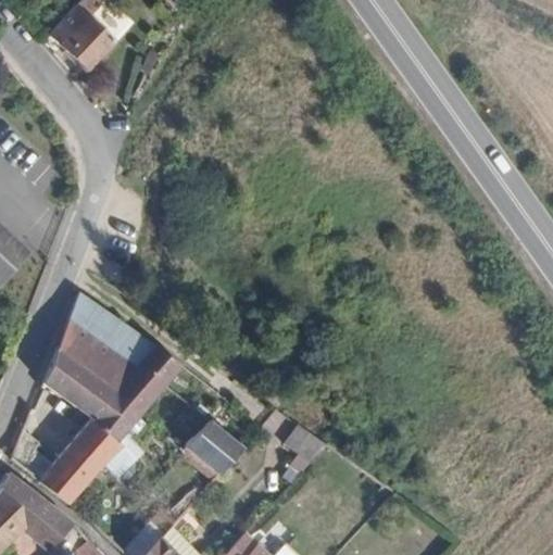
[(78,4),(52,32),(89,65),(115,38),(78,4)]
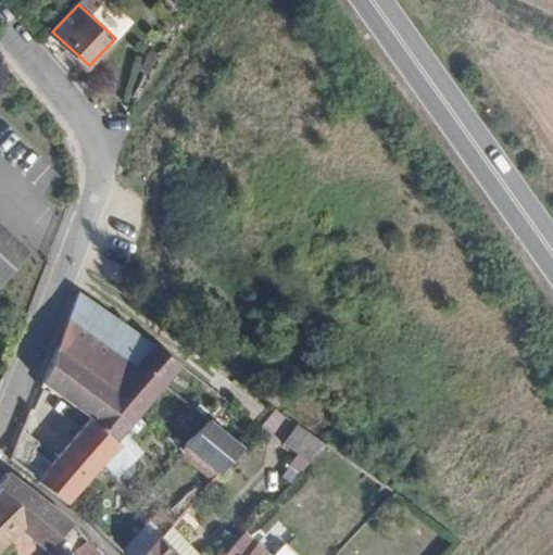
[(0,284),(36,246),(0,212),(0,284)]
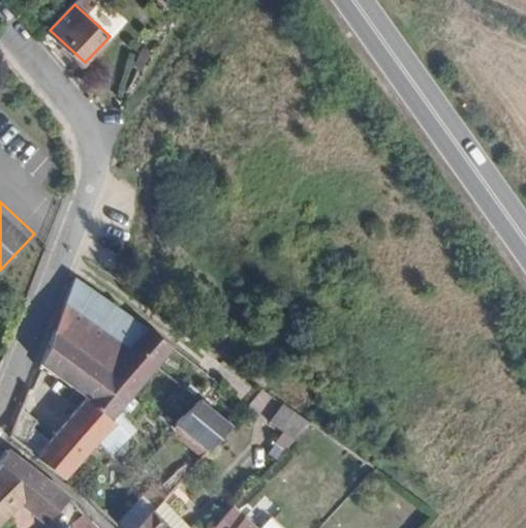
[(159,336),(76,278),(56,329),(116,374),(136,393),(173,346),(159,336)]
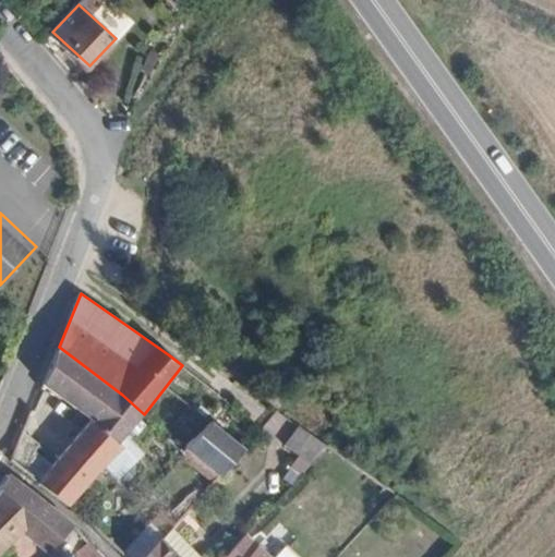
[(122,395),(59,347),(44,383),(91,419),(58,459),(40,482),(69,505),(113,461),(125,448),(120,444),(144,414),(122,395)]
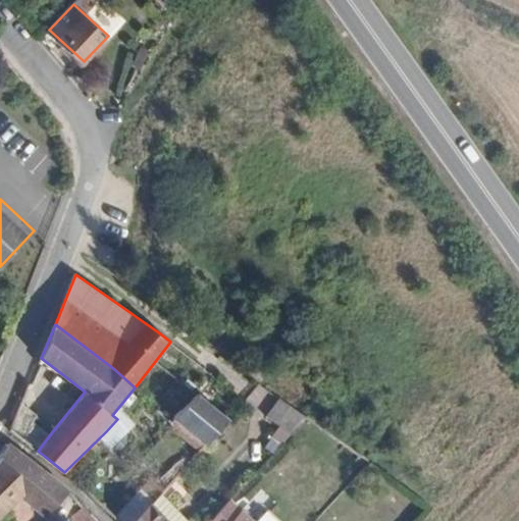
[(205,445),(228,419),(198,395),(175,419),(205,445)]
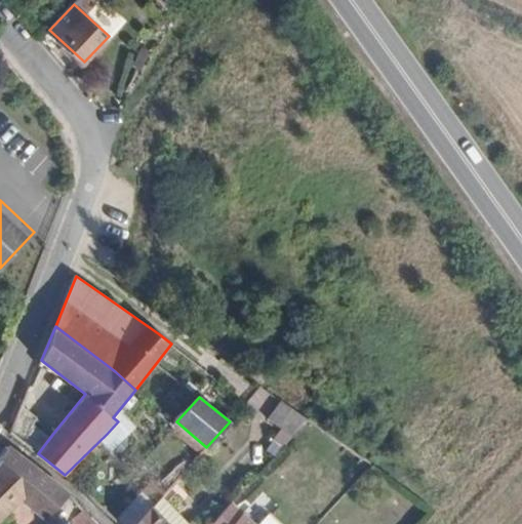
[(311,417),(289,402),(279,418),(296,433),(311,417)]
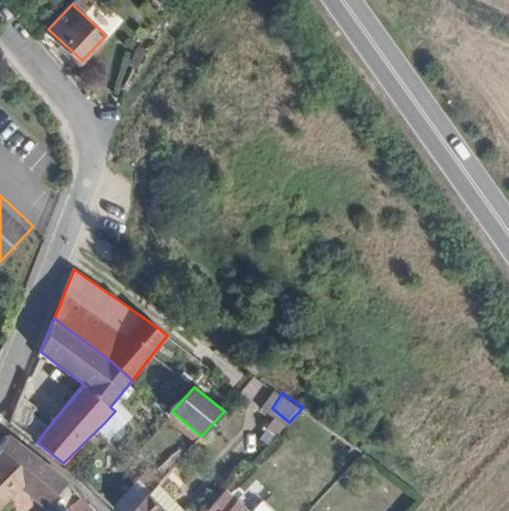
[(38,407),(23,395),(12,421),(27,433),(38,407)]
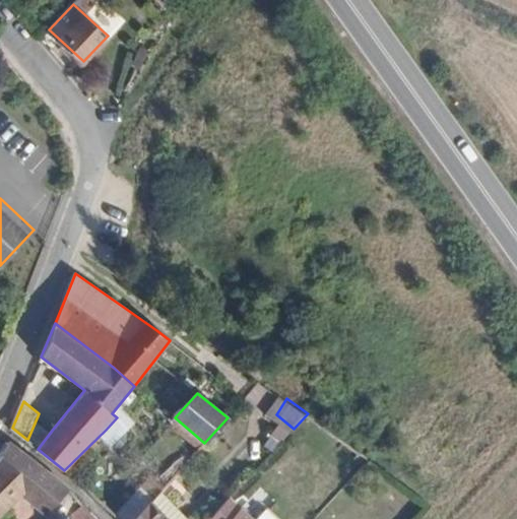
[(38,449),(54,428),(39,413),(27,440),(38,449)]
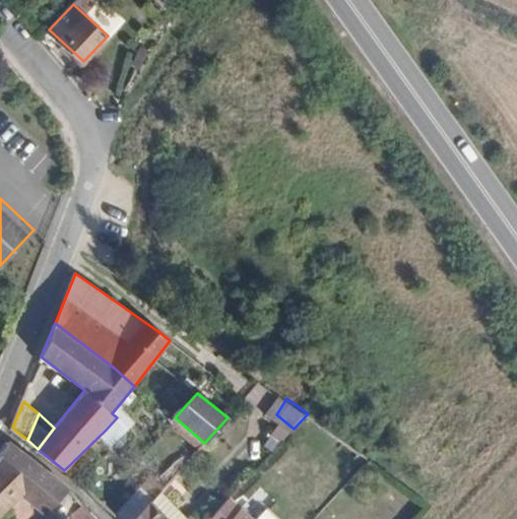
[(128,428),(117,417),(106,430),(116,439),(128,428)]
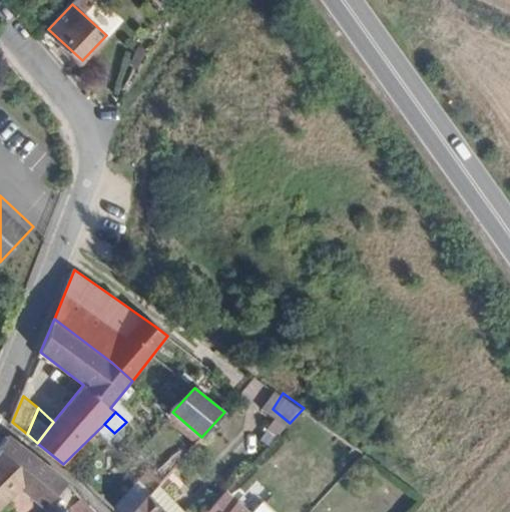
[(9,437),(0,450),(0,490),(9,500),(18,491),(44,509),(69,483),(9,437)]
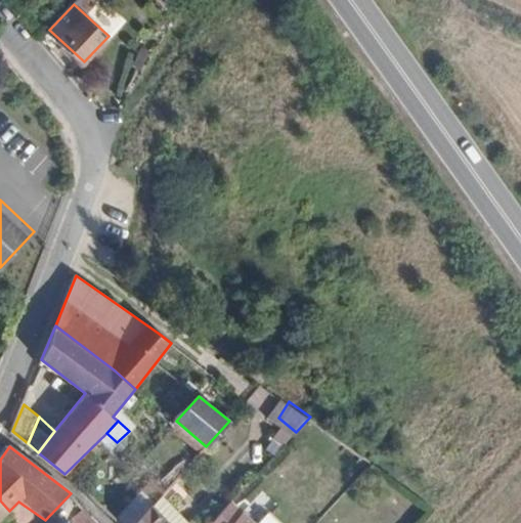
[(157,500),(163,493),(166,489),(155,480),(145,490),(157,500)]
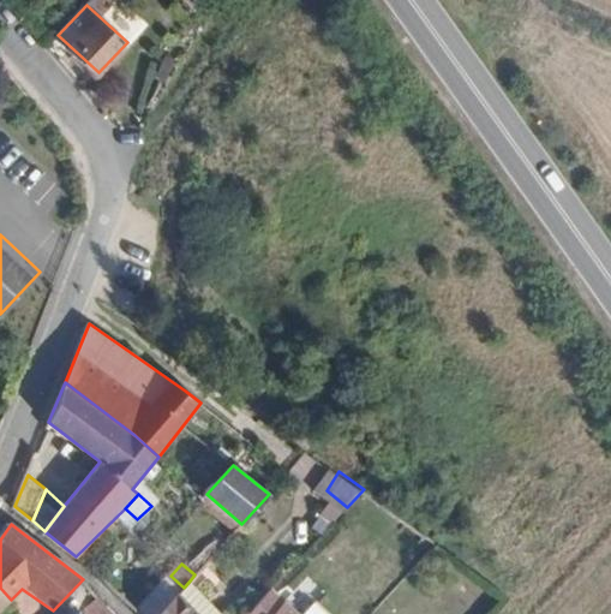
[(159,613),(223,613),(191,579),(184,588),(159,613)]
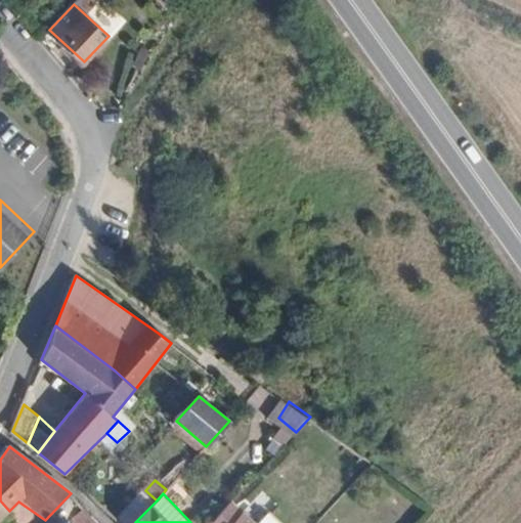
[(257,522),(233,499),(211,522),(257,522)]
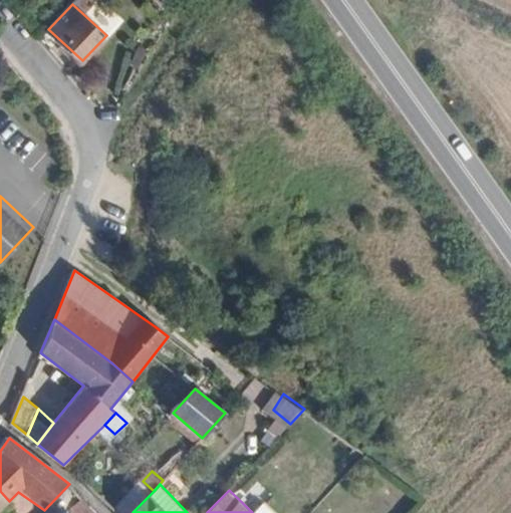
[(0,509),(6,504),(9,501),(0,491),(0,509)]
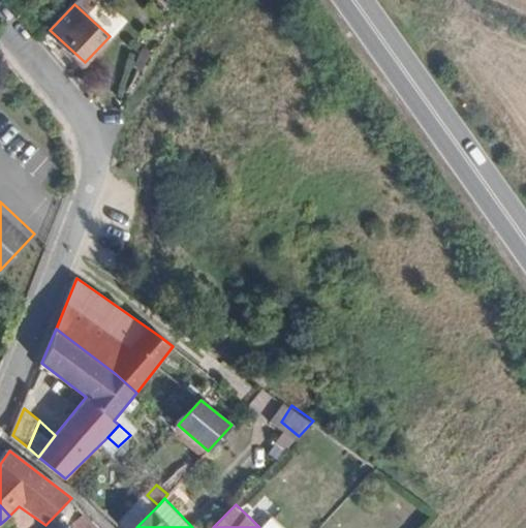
[(97,527),(86,513),(71,522),(75,527),(97,527)]
